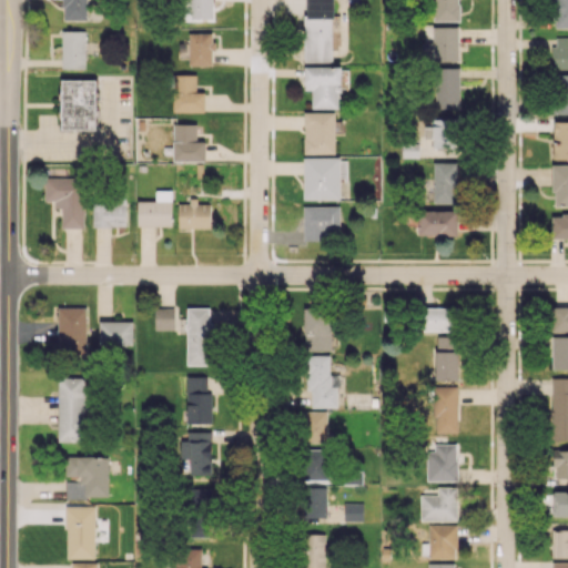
[(62,0),(62,19),(87,20),(87,0),(62,0)]
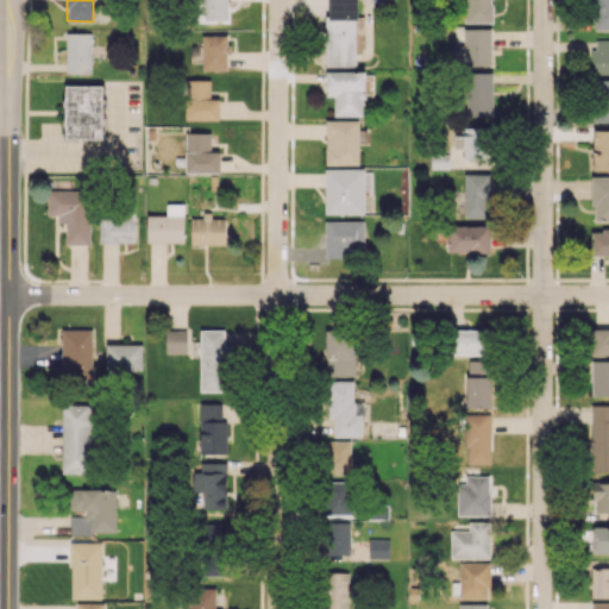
[(228,19),(227,0),(203,0),(205,19),(228,19)]
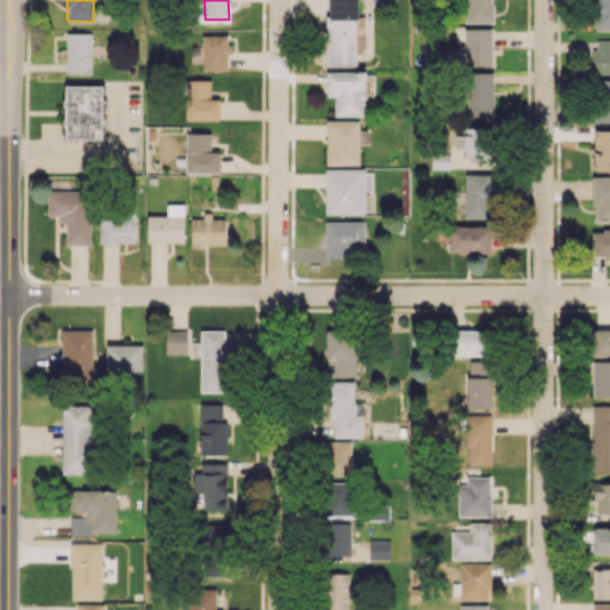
[(327,0),(327,66),(358,66),(356,0),(327,0)]
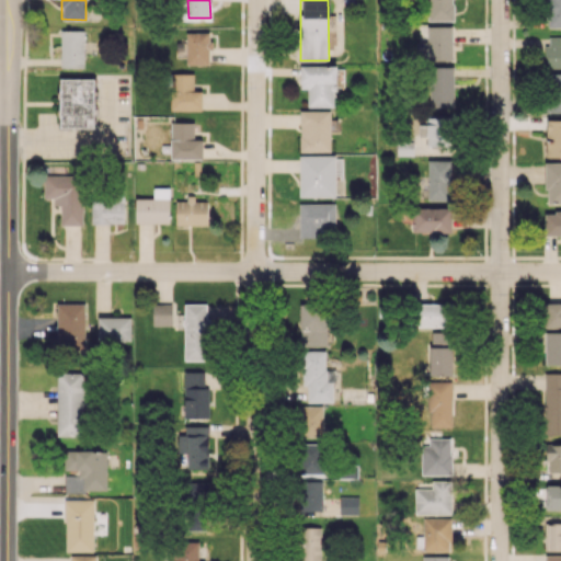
[(454,21),(453,0),(427,0),(428,21),(454,21)]
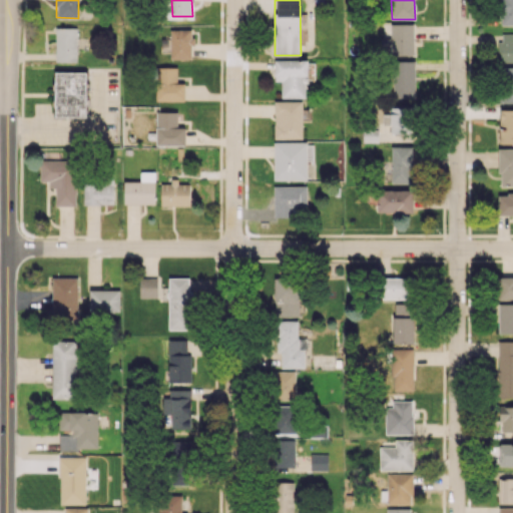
[(512,0),(499,0),(500,25),(512,24),(512,0)]
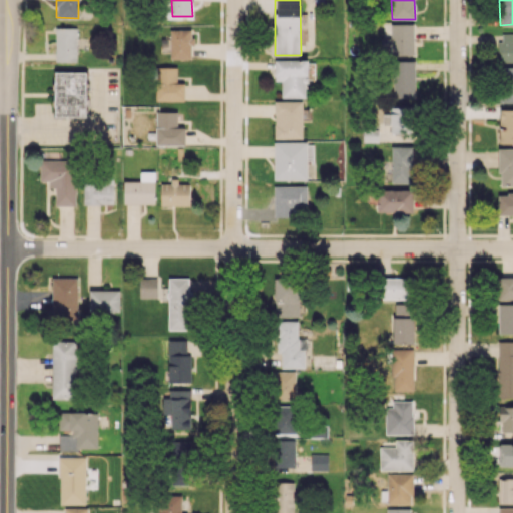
[(414,24),(391,24),(390,38),(381,38),(381,54),(414,54),(414,24)]
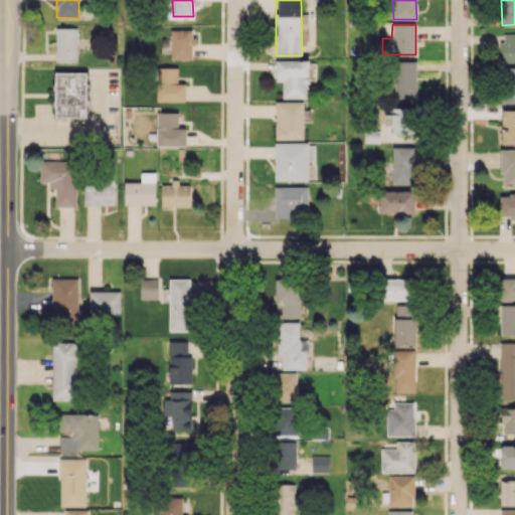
[(77,62),(77,28),(56,27),(55,61),(77,62)]
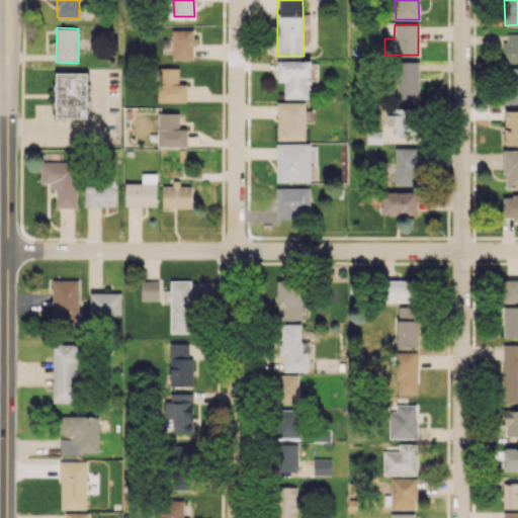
[(194,60),(194,29),(172,30),(172,60),(194,60)]
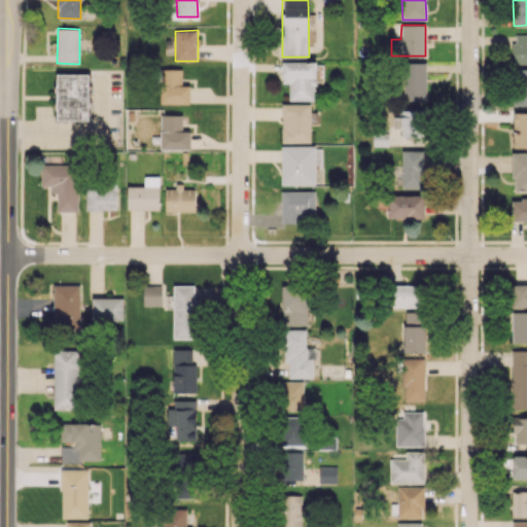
[(526,34),(514,34),(513,64),(526,63),(526,34)]
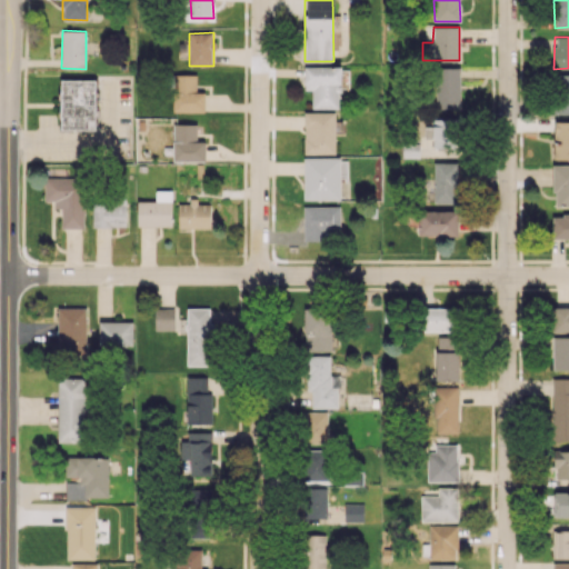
[(305,90),(312,90),(312,108),(340,108),(340,67),(305,67),(305,90)]
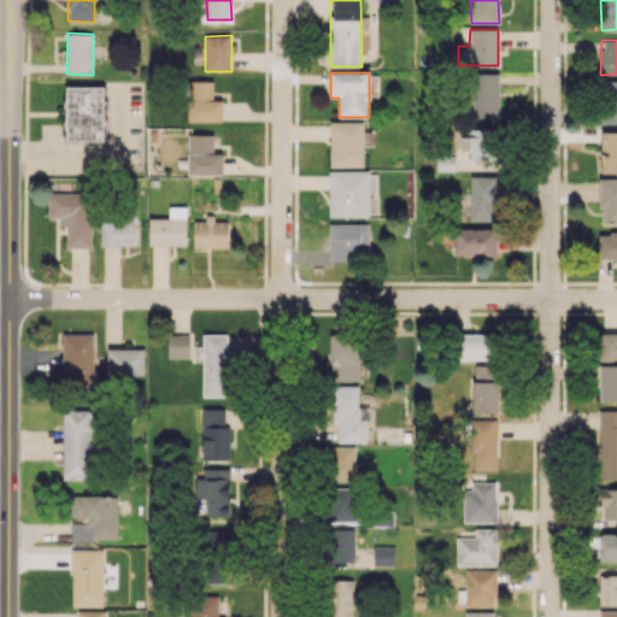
[(500,74),(474,74),(472,118),(498,118),(500,74)]
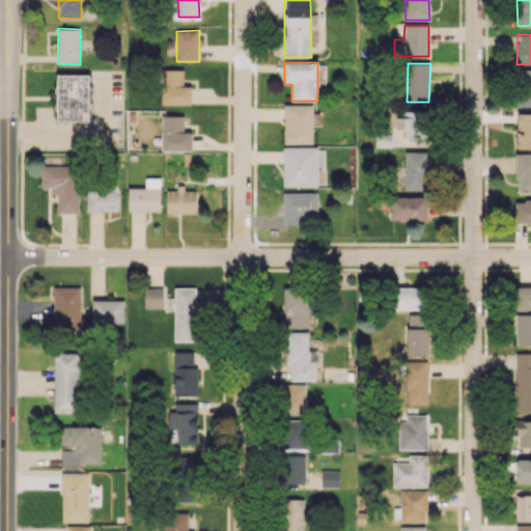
[(530,106),(530,68),(519,70),(518,106),(530,106)]
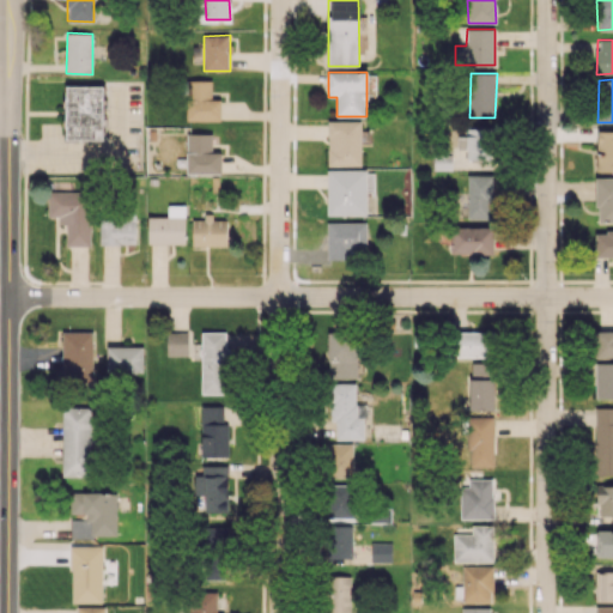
[(220,121),(222,99),(212,99),(212,80),(188,80),(187,120),(220,121)]
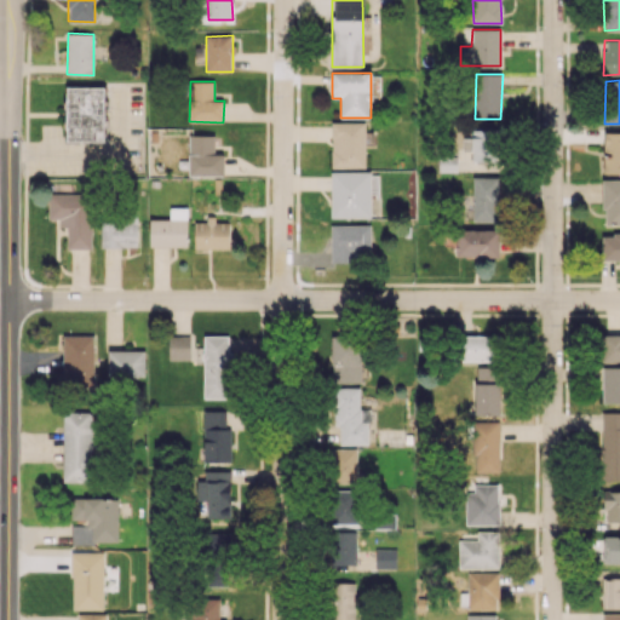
[(68,89),(68,139),(103,141),(103,87),(68,89)]
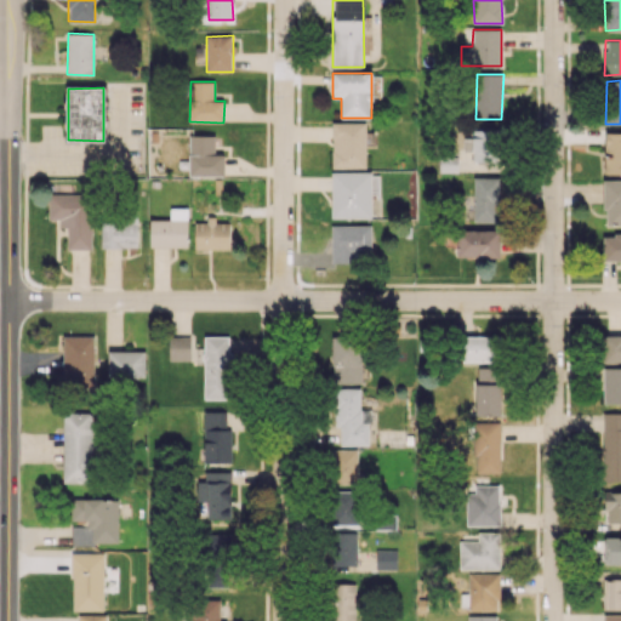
[(366,121),(331,123),(332,169),(366,167),(366,121)]
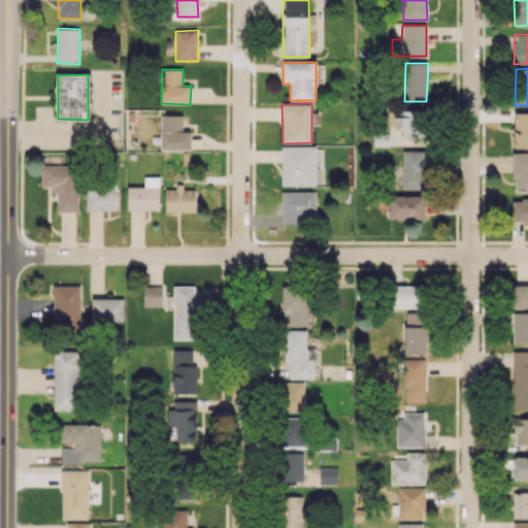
[(402,109),(401,137),(421,138),(422,110),(402,109)]
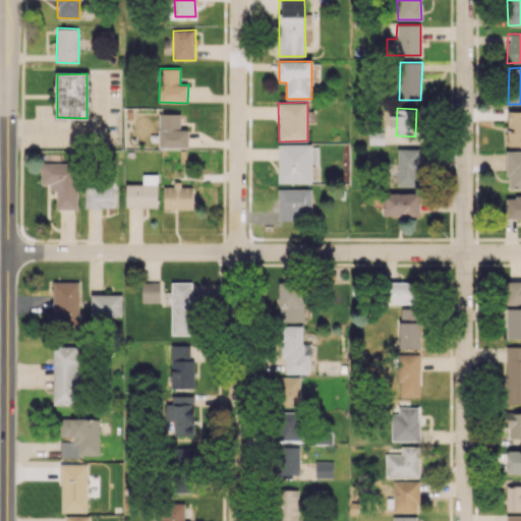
[(508,147),(520,146),(520,111),(507,112),(508,147)]
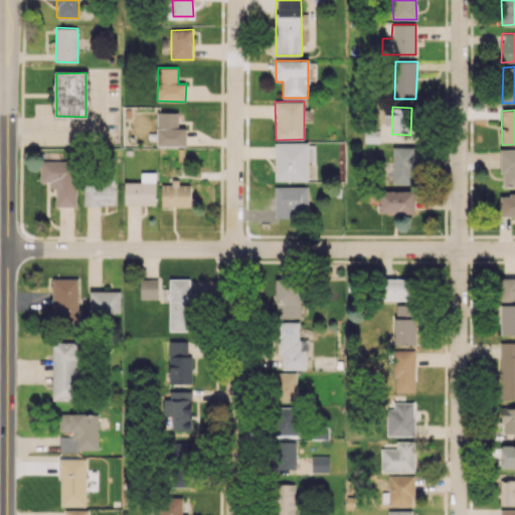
[(157,146),(185,146),(185,128),(178,128),(178,112),(157,112),(157,146)]
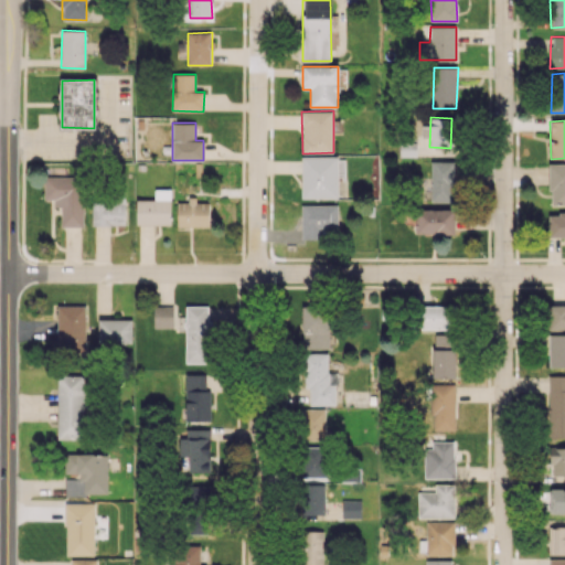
[(338,199),(338,157),(301,156),(301,198),(338,199)]
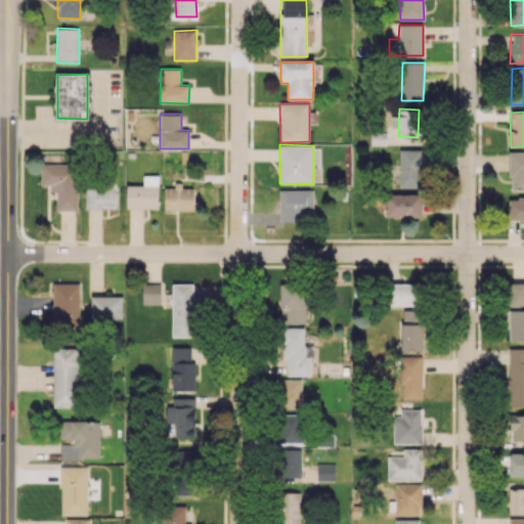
[(399,187),(422,186),(422,149),(399,149),(399,187)]
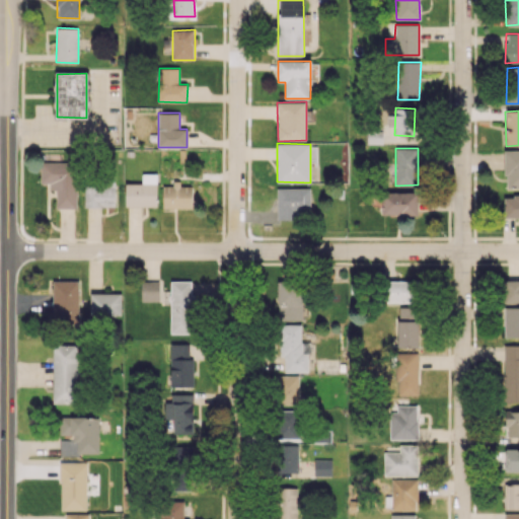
[(505,188),(518,188),(518,150),(505,150),(505,188)]
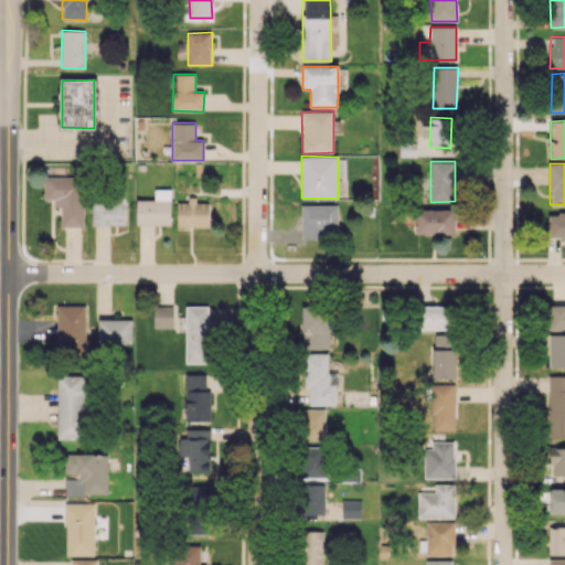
[(61,226),(84,226),(83,177),(44,177),(44,200),(55,200),(55,206),(61,206),(61,226)]
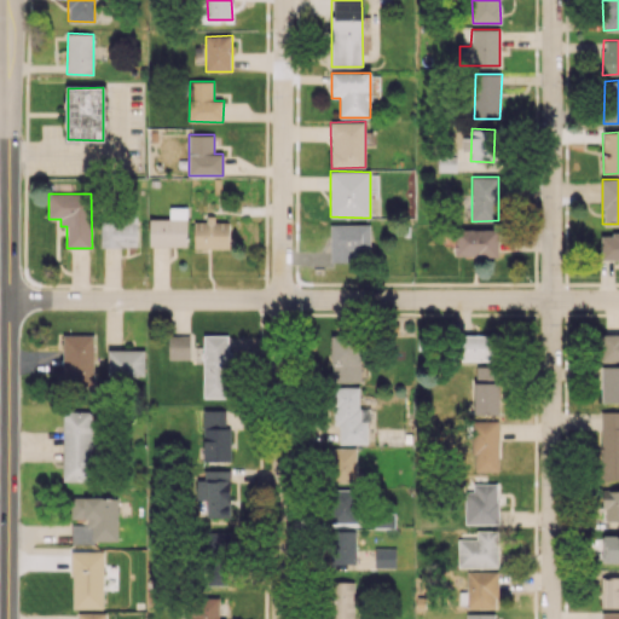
[(150,219),(150,247),(187,246),(187,207),(169,208),(169,219),(150,219)]
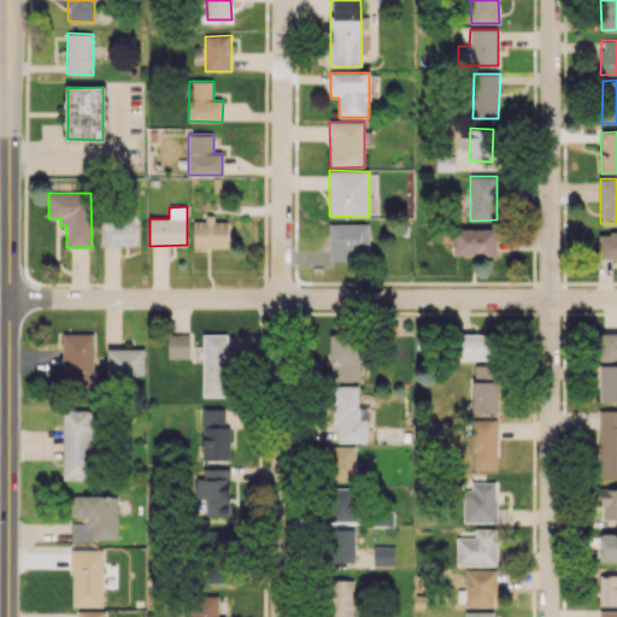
[(101,246),(137,245),(136,216),(127,216),(127,222),(100,222),(101,246)]
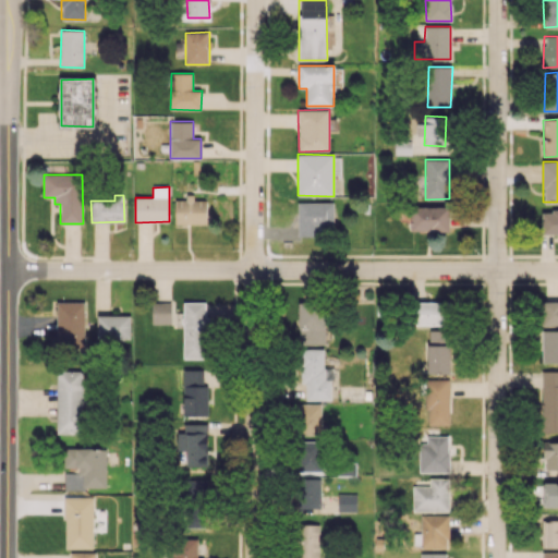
[(176,223),(207,223),(206,197),(185,198),(185,199),(174,201),(176,223)]
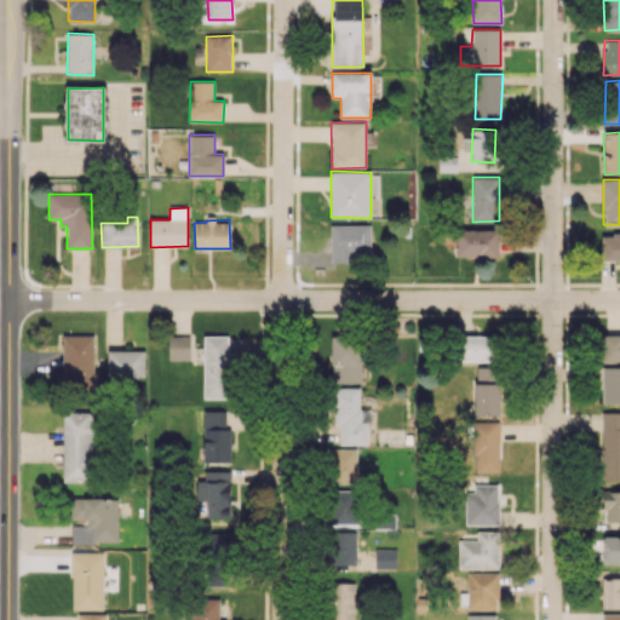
[(331,260),(371,259),(371,224),(331,225),(331,260)]
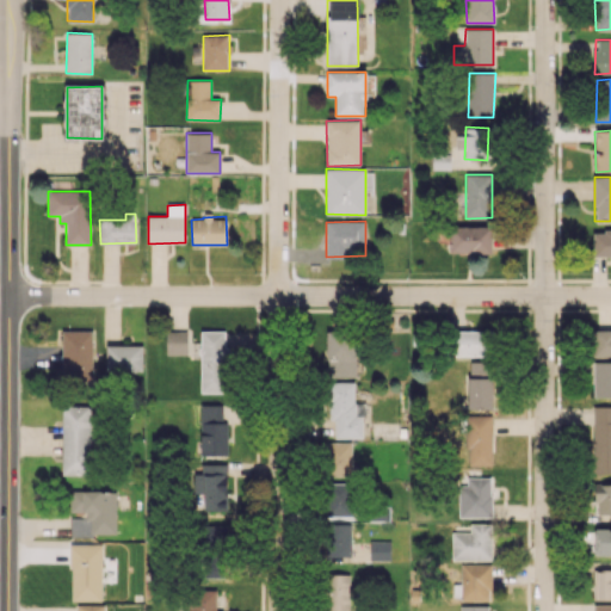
[(450,253),(492,253),(492,226),(449,227),(450,253)]
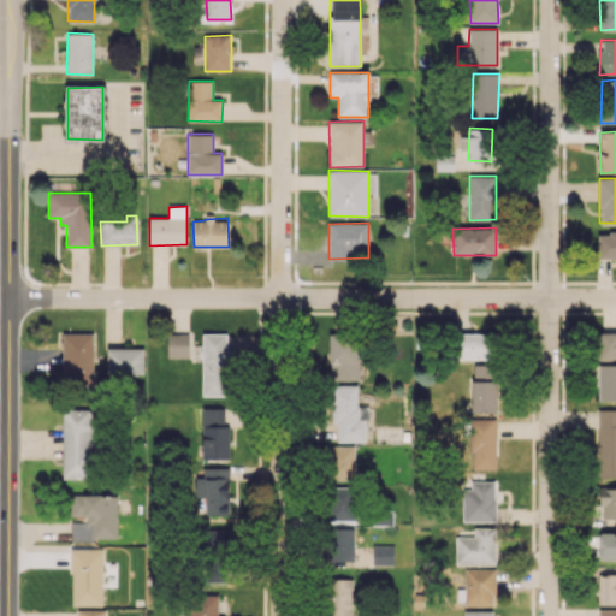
[(615,258),(615,231),(598,231),(597,258),(615,258)]
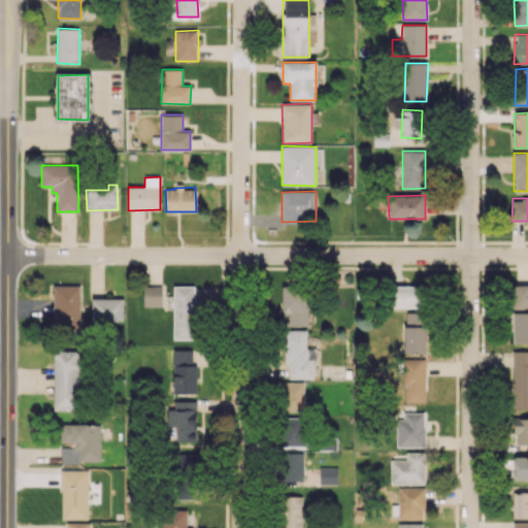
[(54,328),(79,328),(80,286),(54,285),(54,328)]
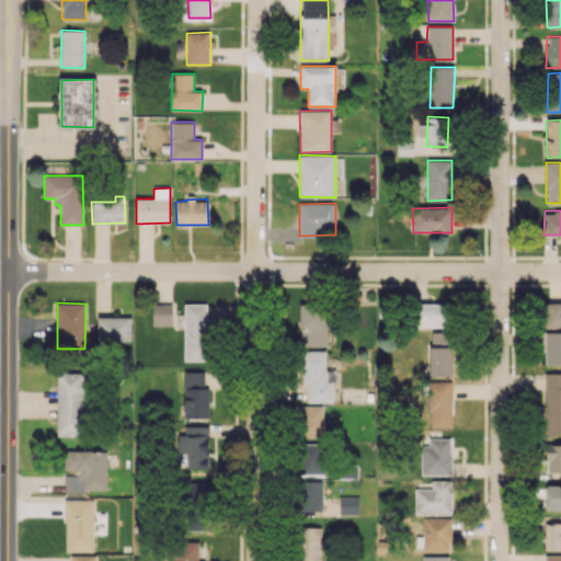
[(450,305),(414,302),(413,325),(449,328),(450,305)]
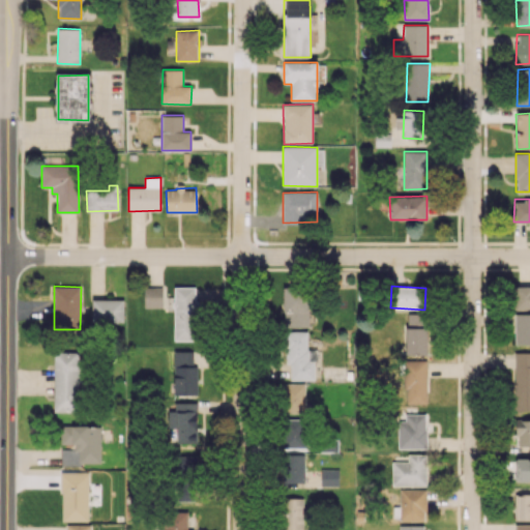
[(529,310),(529,286),(513,287),(514,311),(529,310)]
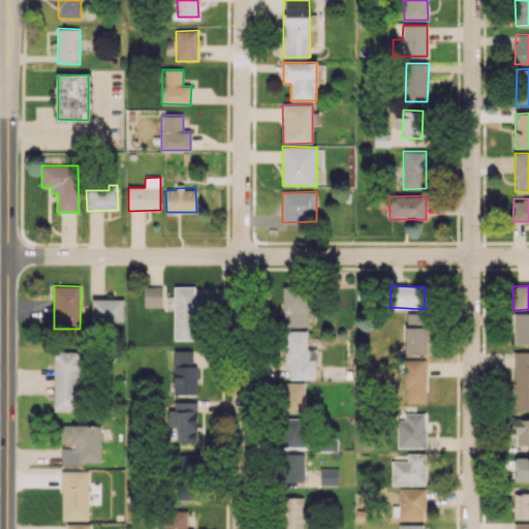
[(144,307),(162,307),(162,286),(144,286),(144,307)]
